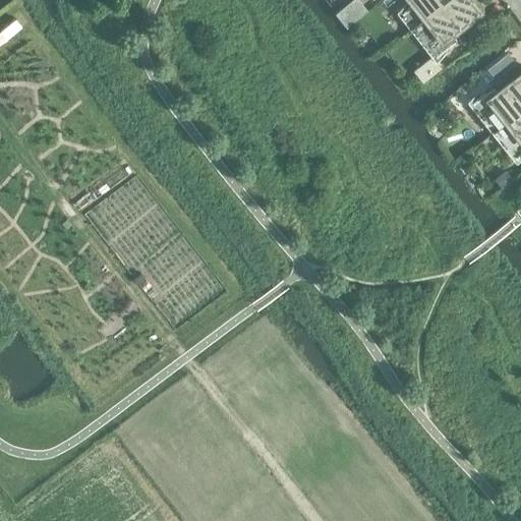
[(349,24),(366,10),(358,0),(352,0),(339,11),(349,24)]
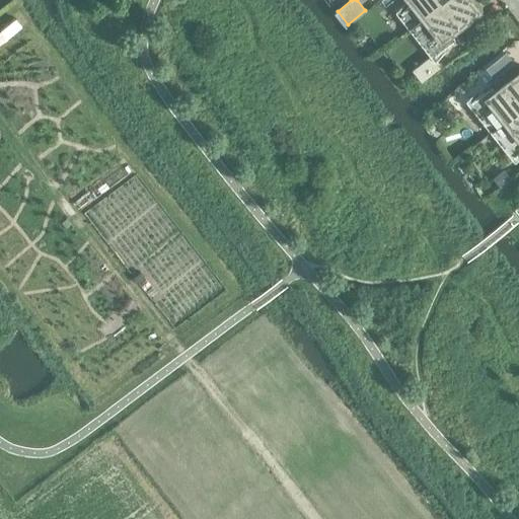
[(409,28),(444,0),(409,0),(412,3),(397,15),(409,28)]
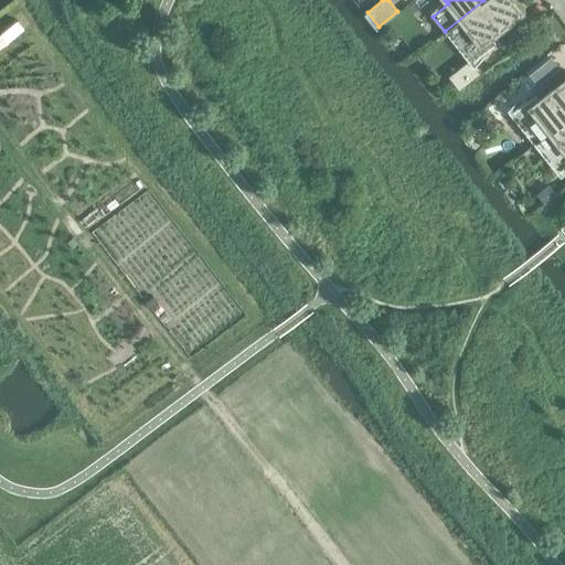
[(523,13),(512,0),(483,0),(445,31),(470,63),(496,42),(490,35),(520,12),(522,14),(523,13)]
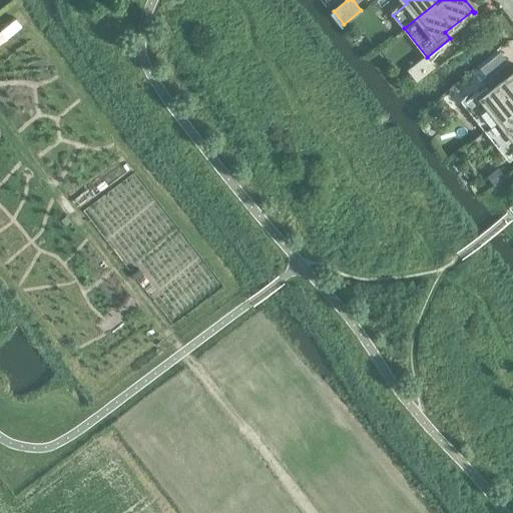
[(423,57),(407,70),(416,81),(432,68),(423,57)]
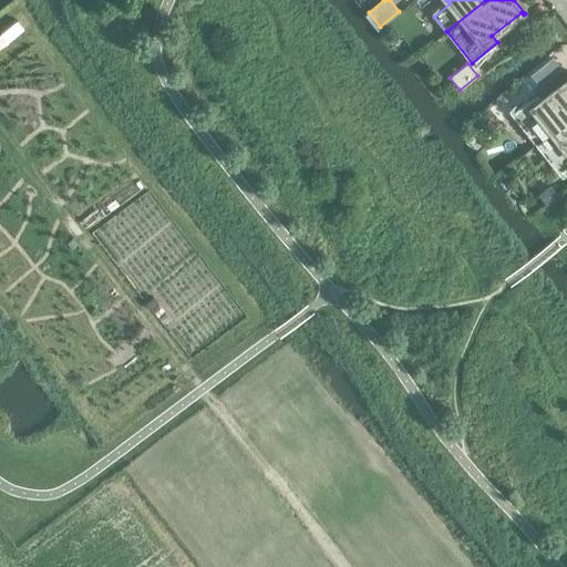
[(535,144),(566,119),(566,78),(542,99),(537,93),(511,114),(535,144)]
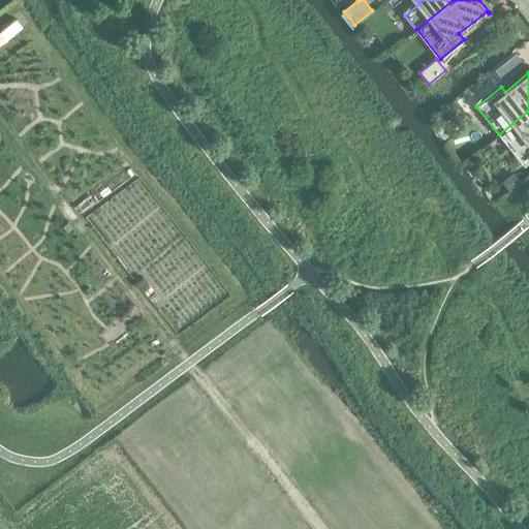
[(528,111),(499,134),(510,149),(525,137),(528,142),(528,111)]
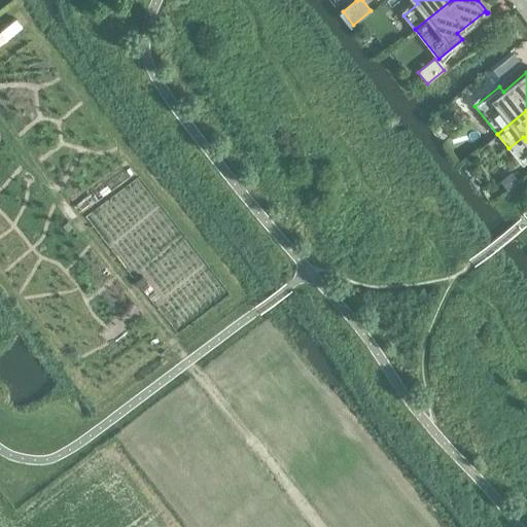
[(511,172),(500,180),(507,190),(519,182),(511,172)]
